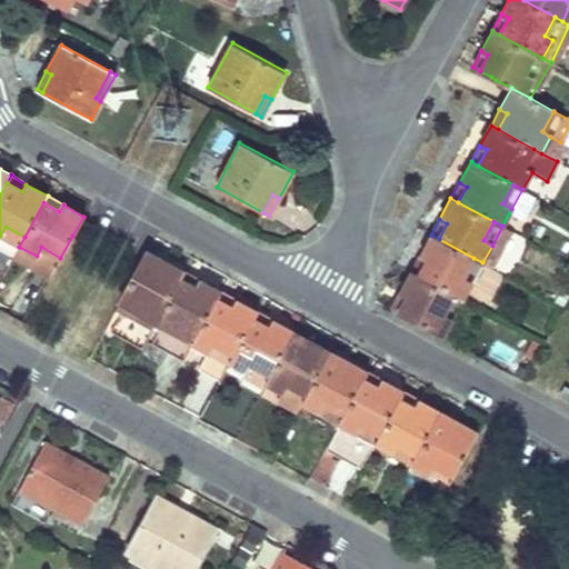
[(6,227),(0,236),(19,247),(25,237),(6,227)]
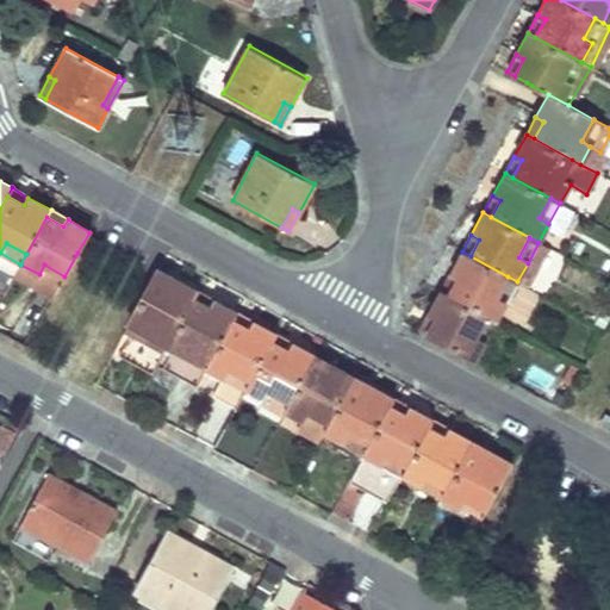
[(462,251),(449,274),(456,278),(447,294),(487,316),(495,322),(505,302),(497,297),(508,277),(471,256),(462,251)]
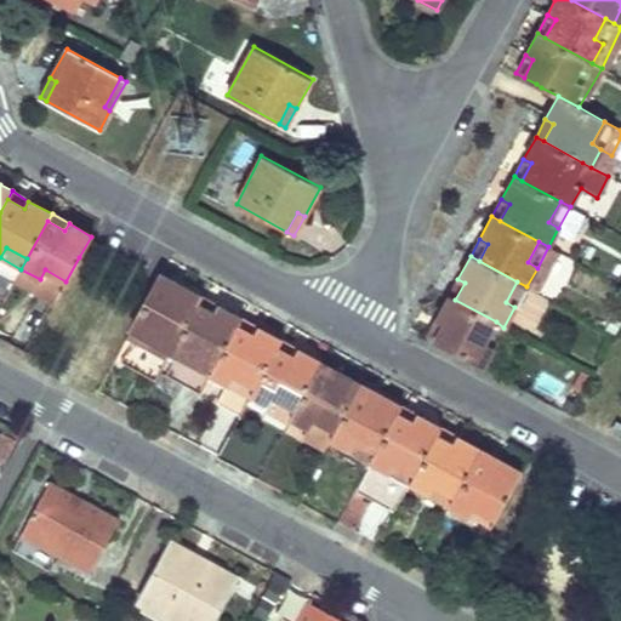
[(45,269),(40,279),(61,291),(66,281),(45,269)]
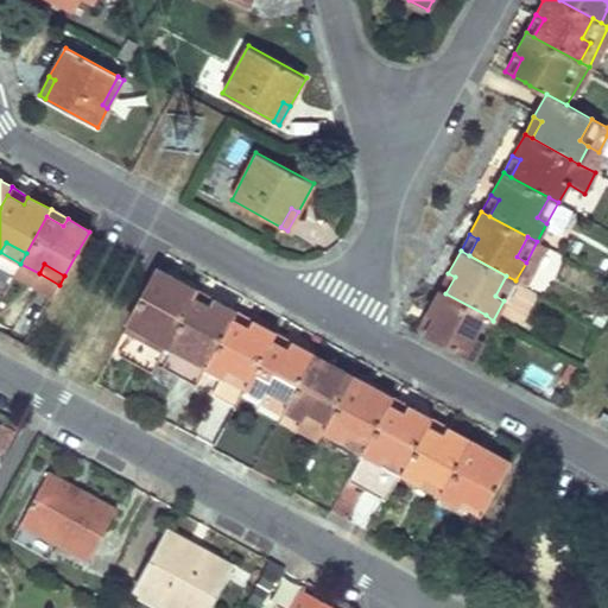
[(157,268),(153,277),(170,285),(175,278),(157,268)]
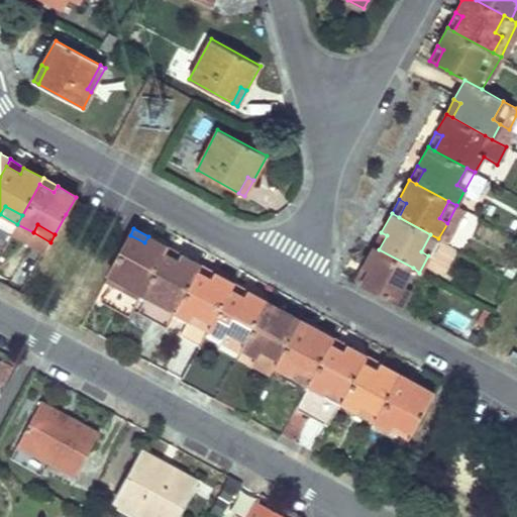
[(381,232),(373,246),(379,249),(387,235),(381,232)]
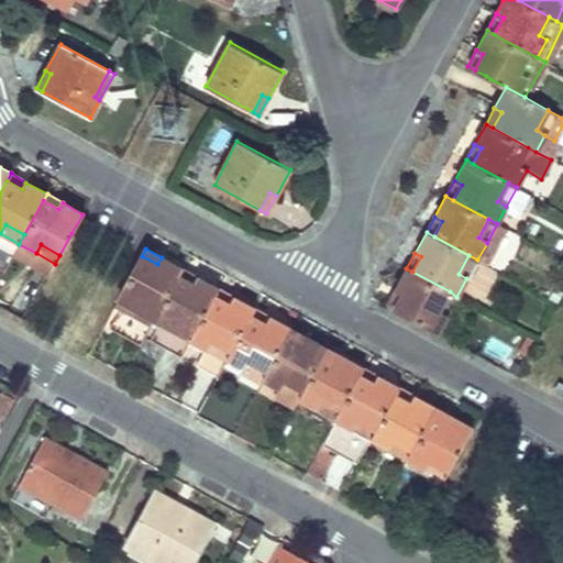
[(134,268),(118,299),(135,308),(140,299),(159,311),(178,275),(181,268),(162,257),(157,264),(142,256),(134,268)]
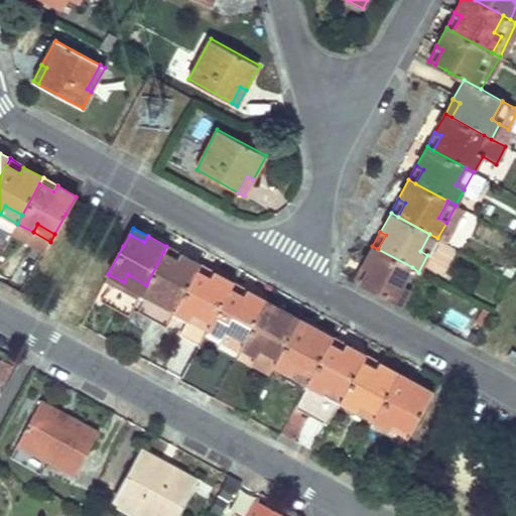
[(166,246),(163,252),(178,260),(182,254),(166,246)]
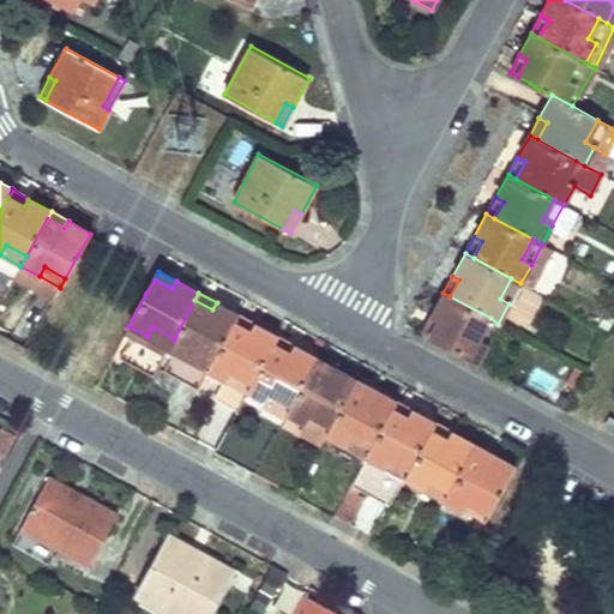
[(439,318),(429,337),(475,362),(487,344),(479,339),(491,318),(450,296),(443,293),(432,314),(439,318)]
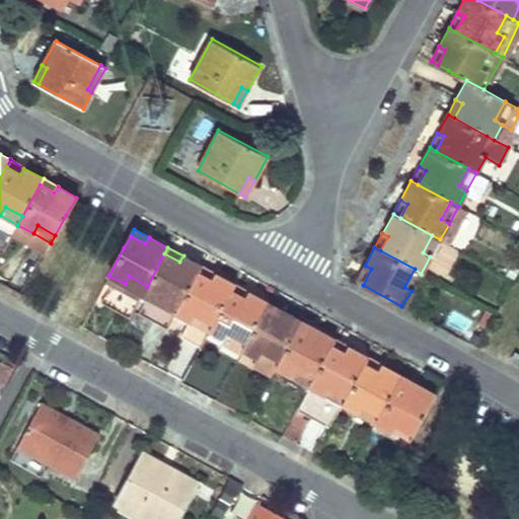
[(147,287),(143,294),(147,296),(137,312),(153,321),(167,328),(176,312),(198,273),(202,266),(183,255),(179,262),(164,253),(147,287)]
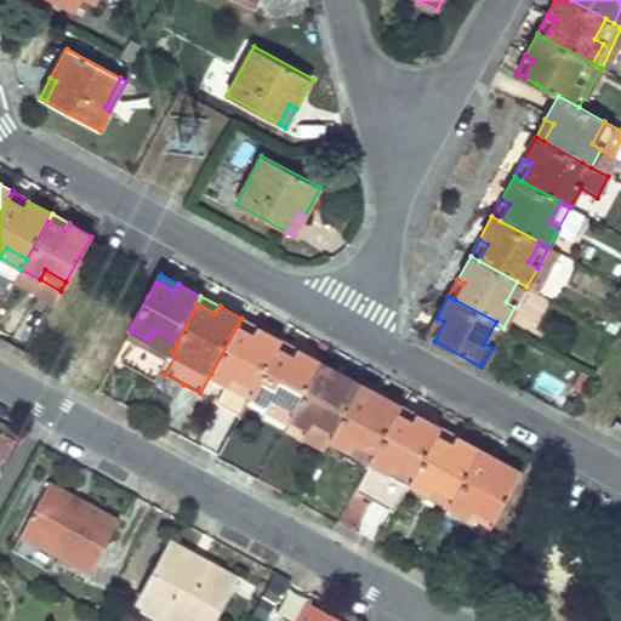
[(241,318),(237,326),(255,335),(258,328),(241,318)]
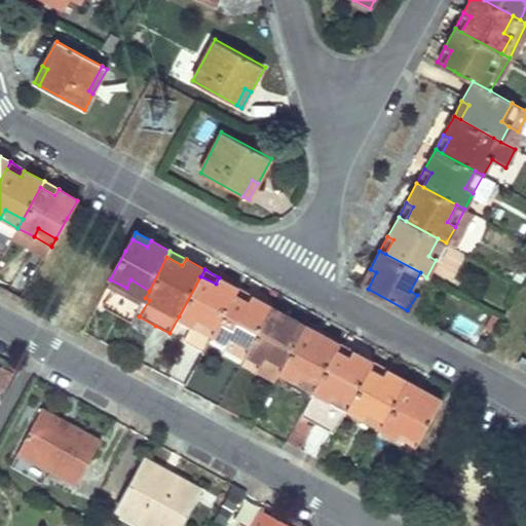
[(370,269),(362,285),(368,289),(376,272),(370,269)]
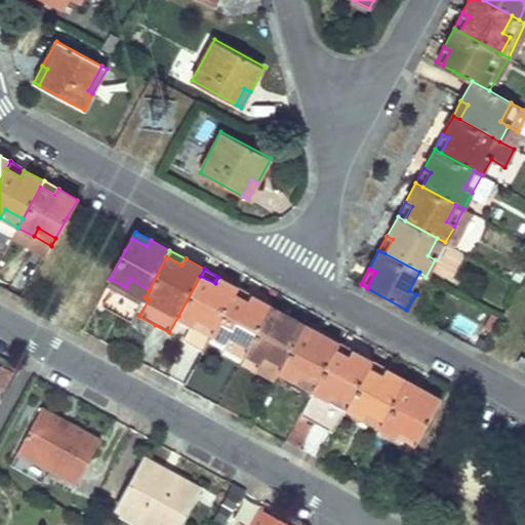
[(419,272),(409,290),(416,294),(421,296),(432,279),(426,277),(419,272)]
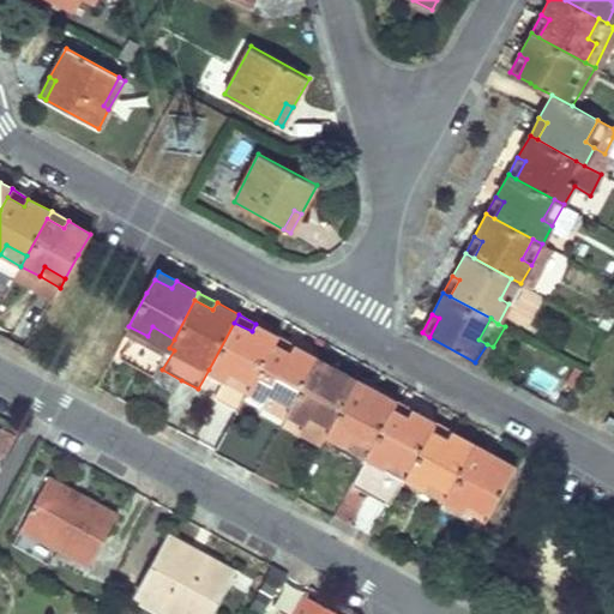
[(234,323),(209,369),(226,379),(215,397),(236,410),(247,391),(274,343),(277,336),(256,324),(252,331),(234,323)]
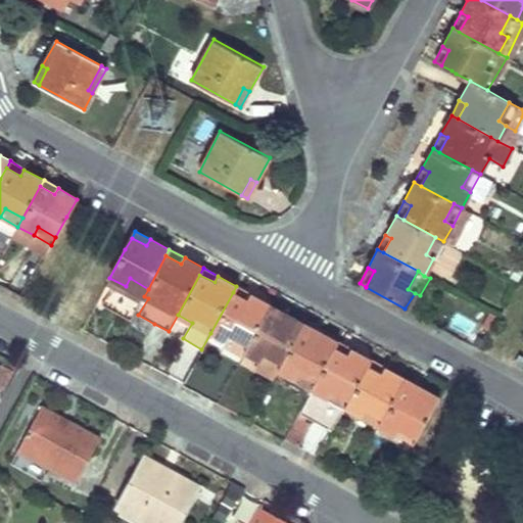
[(236,286),(233,292),(247,300),(252,293),(236,286)]
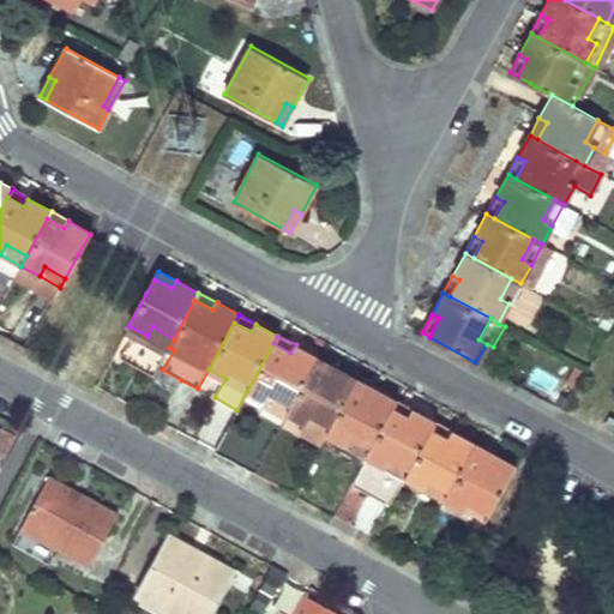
[(274,343),(247,391),(263,399),(260,403),(280,413),(277,416),(259,407),(229,459),(253,473),(287,415),(288,413),(313,365),(318,357),(296,344),(290,353),(274,343)]
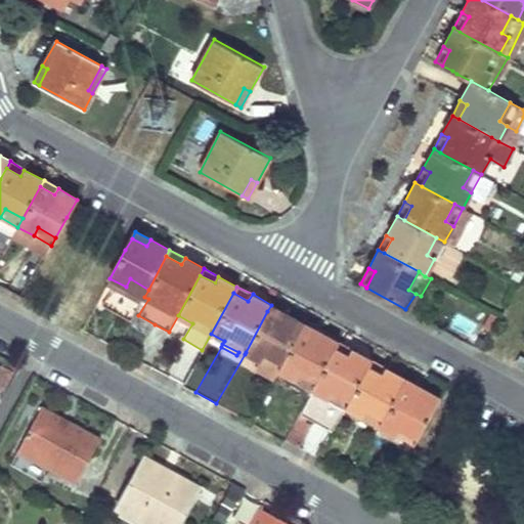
[(271,305),(267,311),(280,319),(286,312),(271,305)]
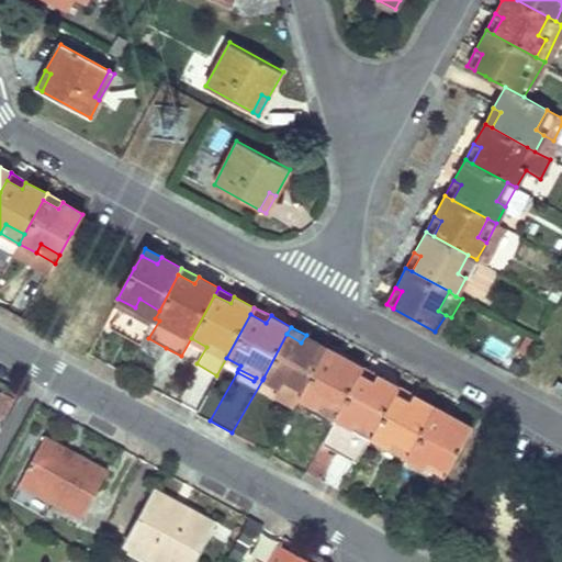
[(262,380),(232,433),(254,446),(282,395),(294,404),(298,397),(323,353),(326,347),(306,335),(301,343),(287,334),(263,378),(280,386),(279,389),(262,380)]
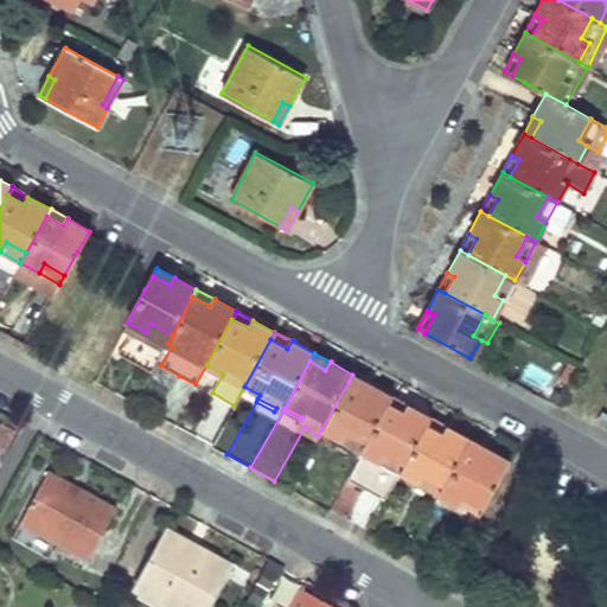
[(157,363),(149,376),(172,389),(179,376),(160,365),(157,363)]
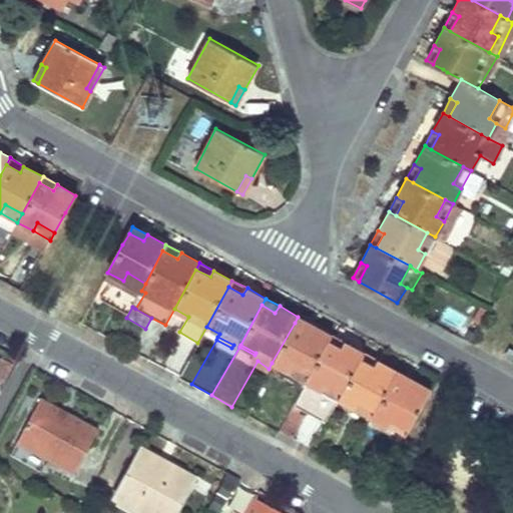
[(298,317),(295,323),(308,331),(312,324),(298,317)]
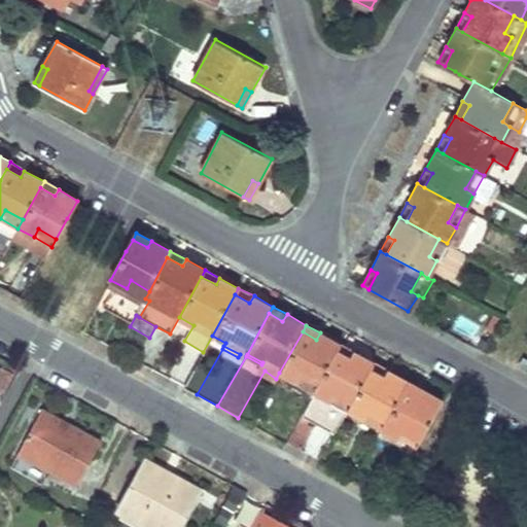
[(303,331),(279,373),(296,381),(292,388),(309,396),(313,390),(336,350),(340,344),(320,332),(316,340),(303,331)]
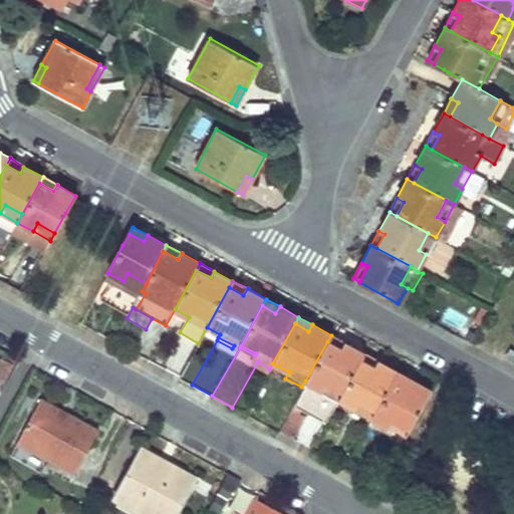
[(331,335),(327,341),(341,349),(345,342),(331,335)]
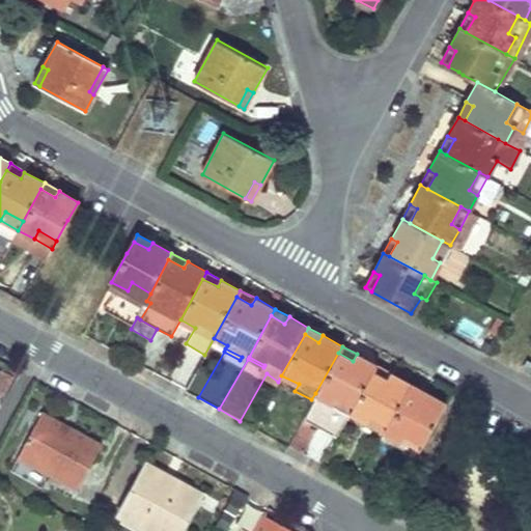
[(319,395),(306,419),(335,435),(350,411),(351,413),(373,371),(376,364),(357,354),(353,361),(338,353),(315,393),(319,395)]
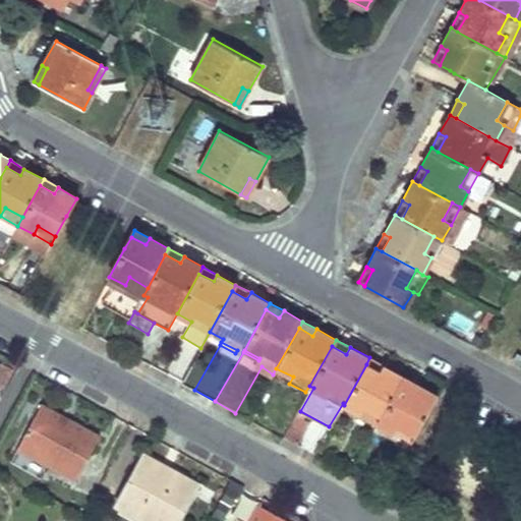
[(510,365),(520,371),(520,370),(520,358),(516,356),(510,365)]
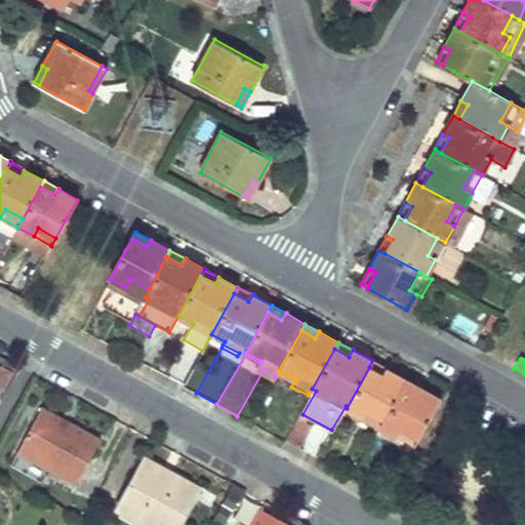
[(372,360),(369,367),(382,374),(387,368),(372,360)]
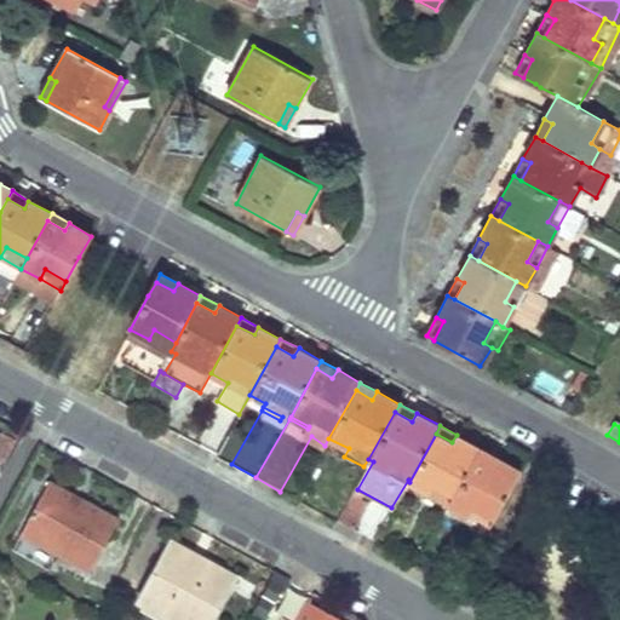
[(452,442),(436,434),(409,482),(449,503),(476,455),(480,448),(457,435),(452,442)]
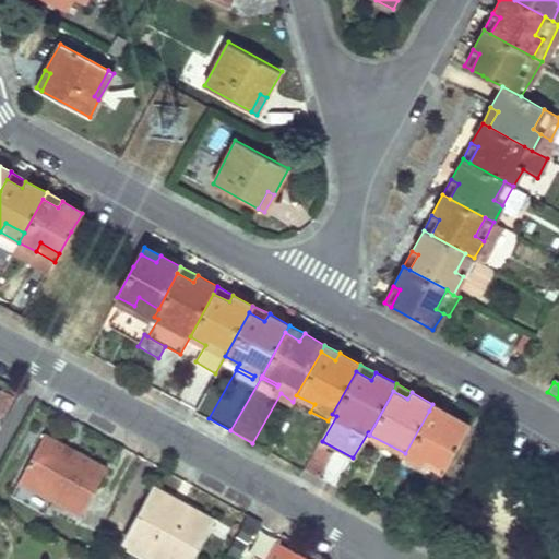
[(432,404),(429,411),(444,418),(448,412),(432,404)]
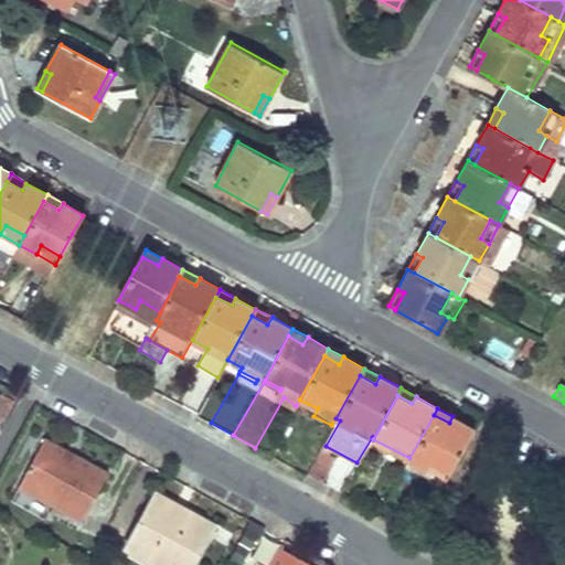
[(434,415),(409,458),(426,467),(424,471),(444,483),(466,443),(472,428),(452,416),(449,423),(434,415)]
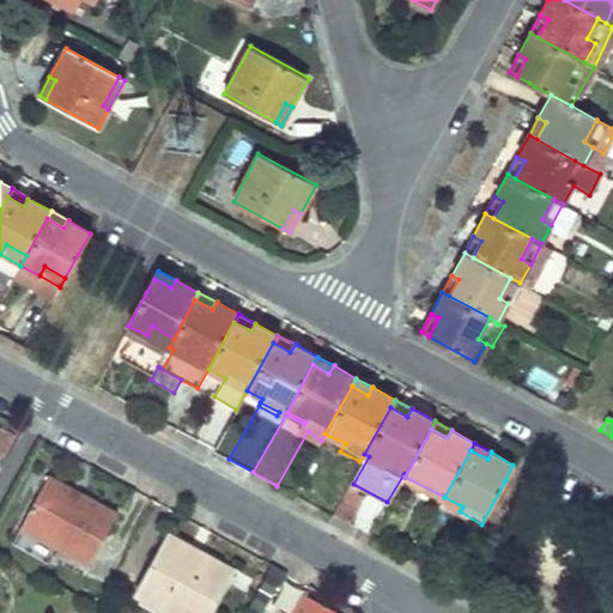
[(48,474),(19,528),(87,564),(116,511),(48,474)]
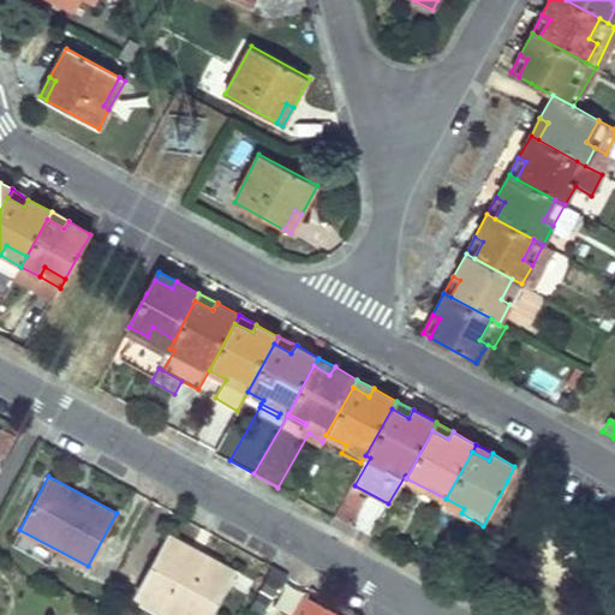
[(169,537),(137,595),(173,614),(208,614),(233,572),(169,537)]
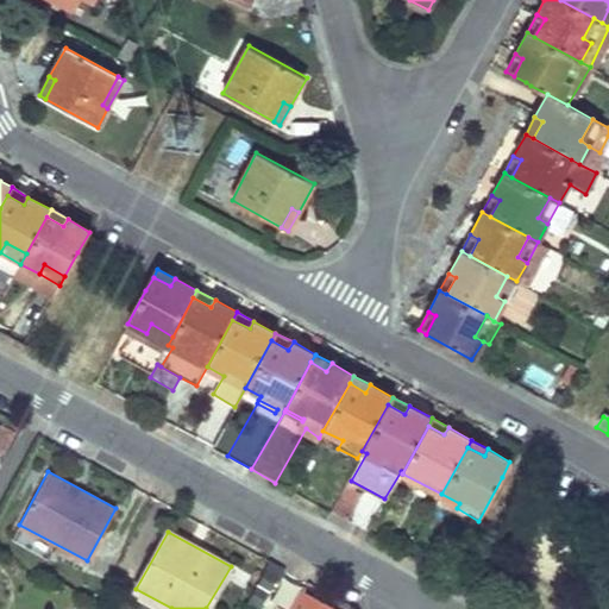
[(283,608),(276,604),(274,608),(338,608),(309,594),(301,608),(283,608)]
